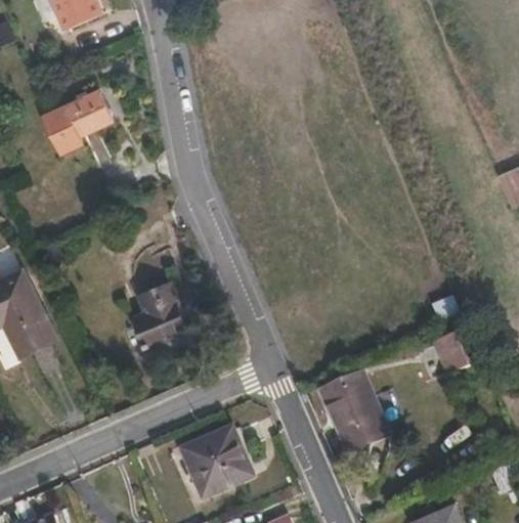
[(47,0),(56,20),(61,31),(81,22),(100,13),(94,0),(47,0)]
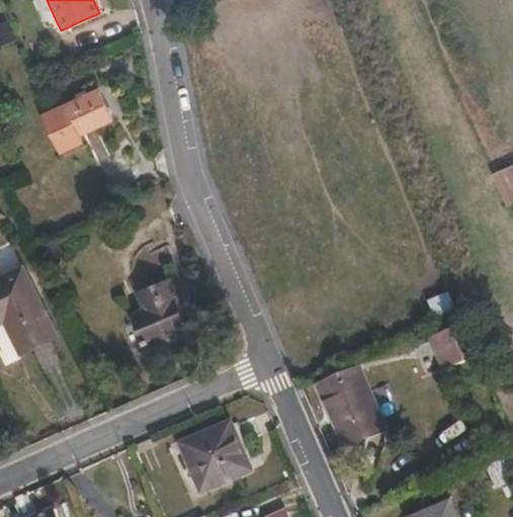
[(2,21),(0,22),(0,44),(10,38),(2,21)]
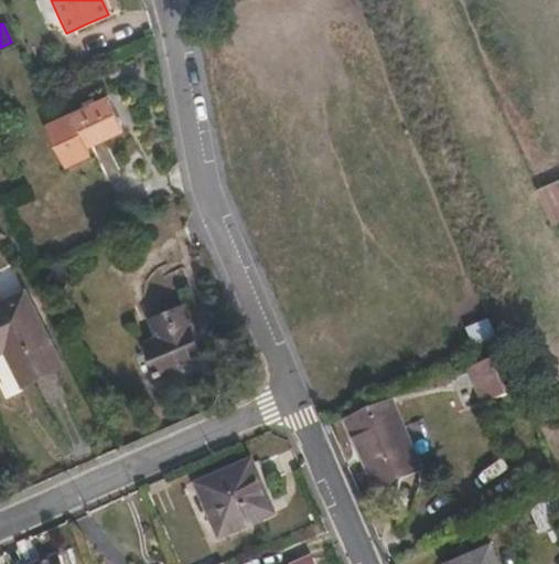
[(104,97),(42,126),(61,166),(87,153),(83,146),(119,129),(104,97)]
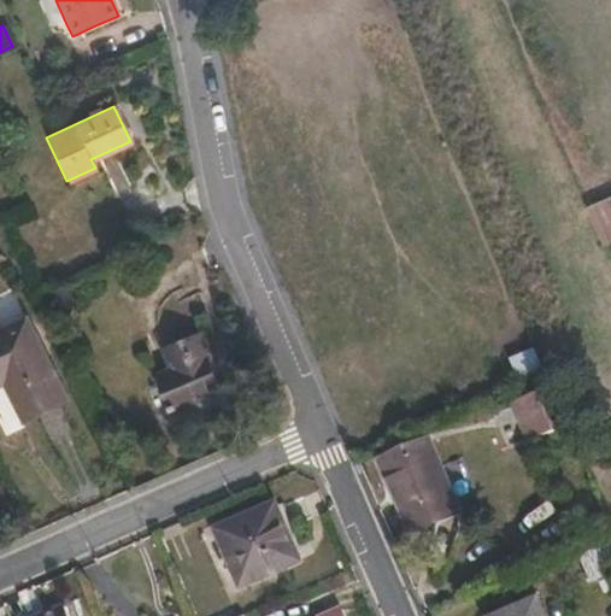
[(24,318),(0,329),(0,381),(1,381),(21,418),(63,399),(24,318)]
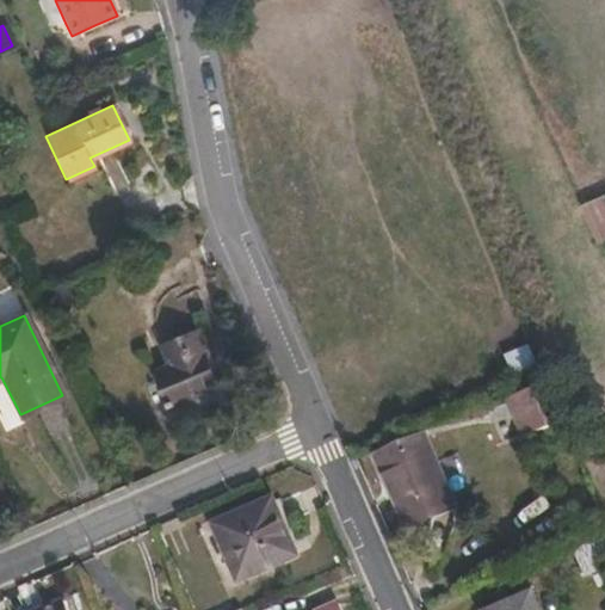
[(165,363),(150,370),(167,408),(179,402),(216,387),(202,352),(204,351),(204,347),(196,328),(156,345),(165,363)]
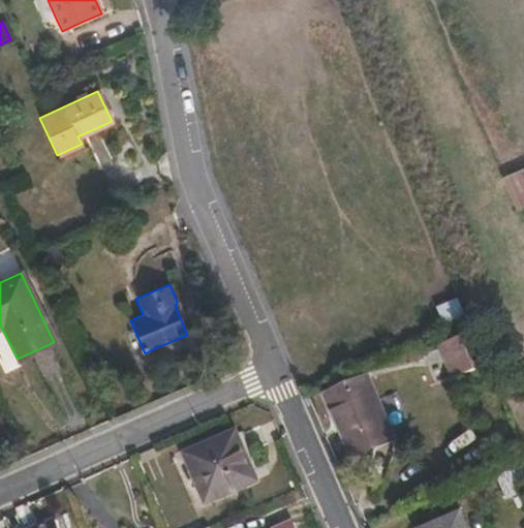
[(454,299),(433,307),(441,325),(461,316),(459,310),(454,299)]
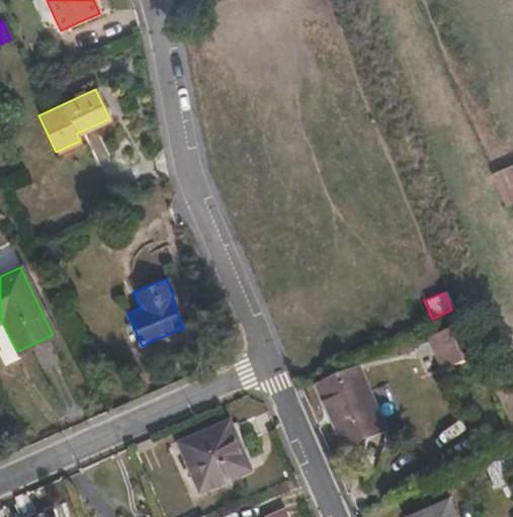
[(447,329),(425,337),(439,369),(461,361),(447,329)]
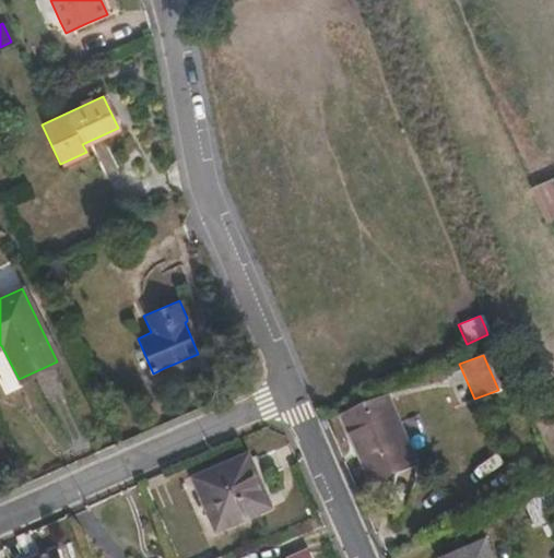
[(386,398),(340,416),(367,483),(414,463),(386,398)]
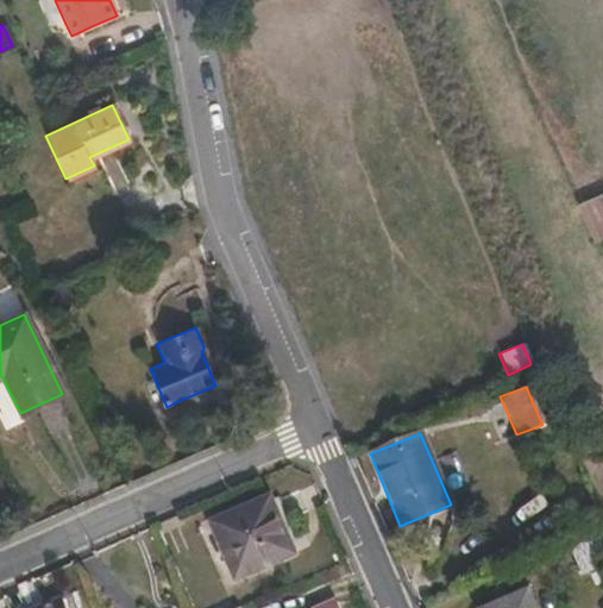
[(267,497),(209,522),(233,578),(290,552),(267,497)]
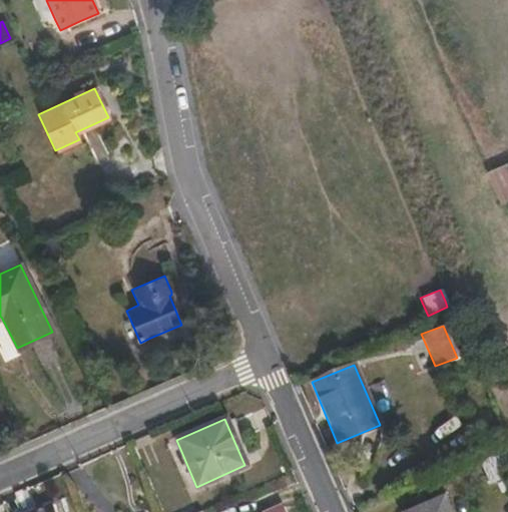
[(487,483),(507,472),(507,447),(505,440),(476,454),(475,456),(487,483)]
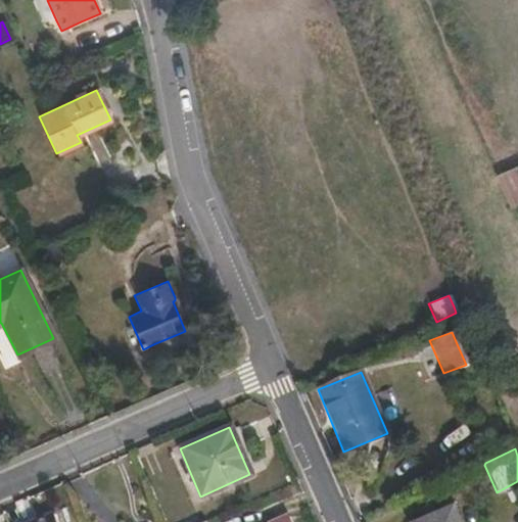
[(458,521),(452,507),(413,521),(458,521)]
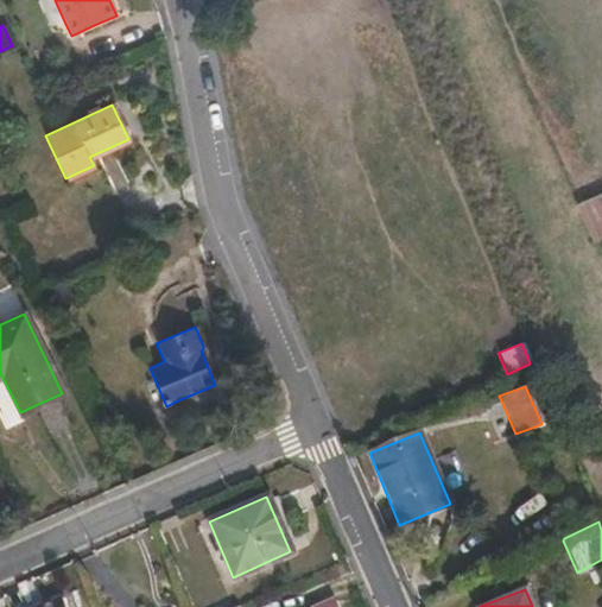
[(63,606),(58,595),(30,606),(63,606)]
